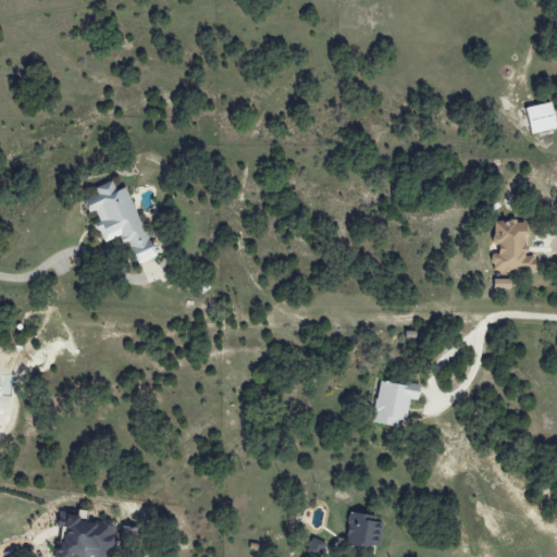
[(534,134),(556,130),(556,116),(555,102),(529,107),(534,134)]
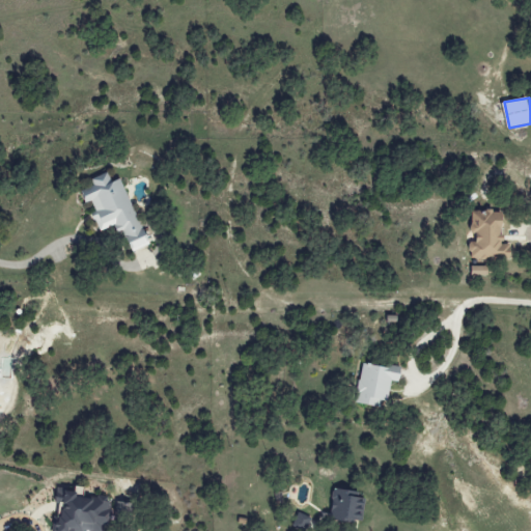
[(124,178),(114,183),(110,172),(93,179),(95,186),(83,191),(88,203),(91,201),(103,230),(116,225),(120,235),(129,232),(136,251),(149,246),(124,178)]
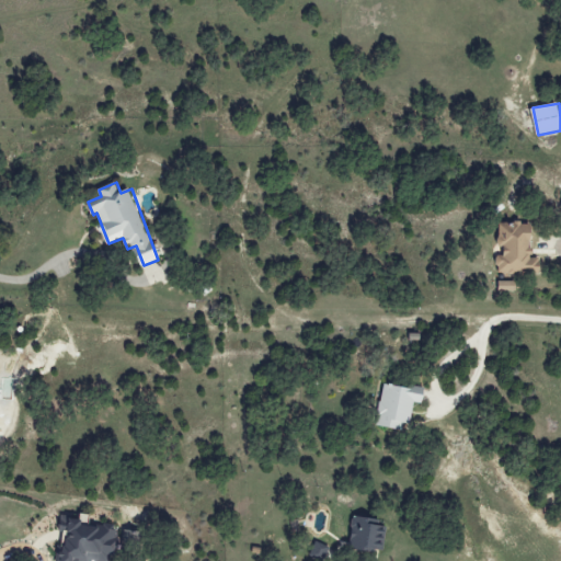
[(537,270),(536,251),(534,251),(531,224),(501,226),(503,256),(496,256),(497,273),(537,270)]
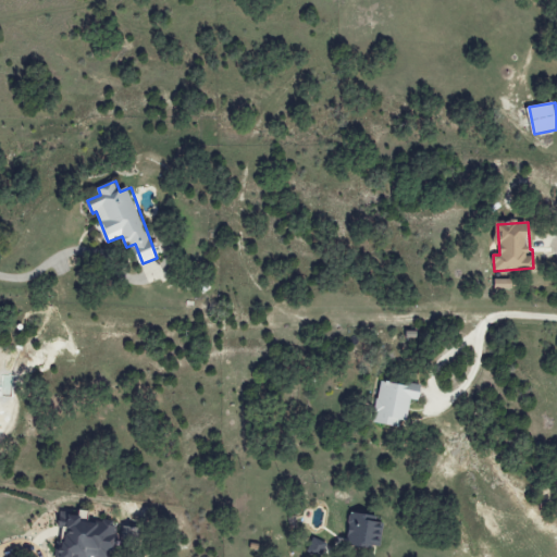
[(496,291),(514,289),(514,280),(495,280),(496,291)]
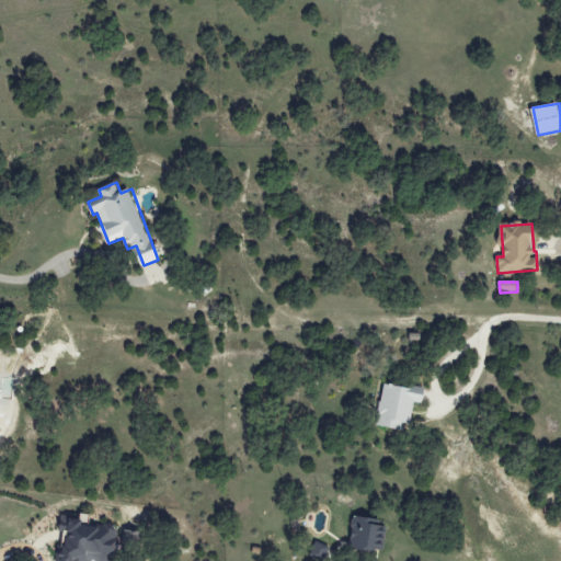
[(399,431),(400,423),(410,424),(413,403),(424,404),(426,392),(382,385),(376,426),(399,431)]
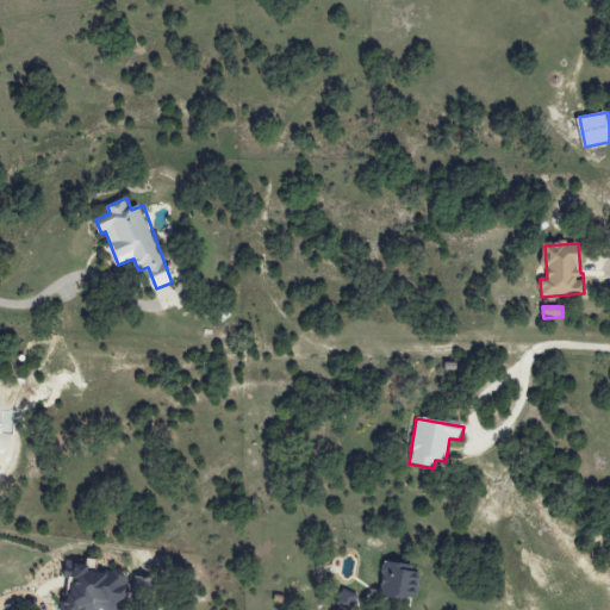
[(97,609),(120,609),(123,609),(123,603),(130,603),(131,573),(100,572),(100,562),(67,561),(67,578),(76,579),(75,597),(63,597),(62,609),(72,609),(97,609)]
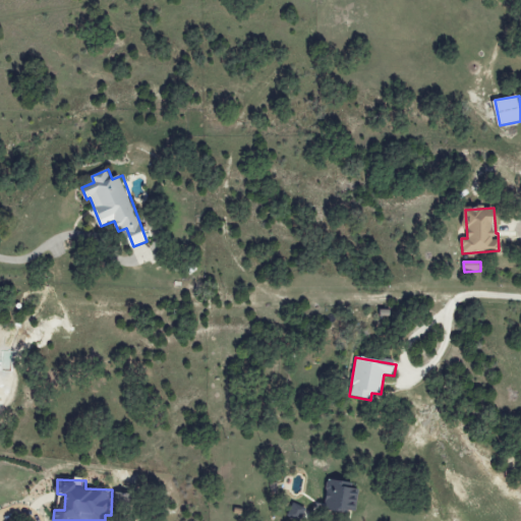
[(347,482),(328,479),(325,511),(357,515),(360,489),(347,487),(347,482)]
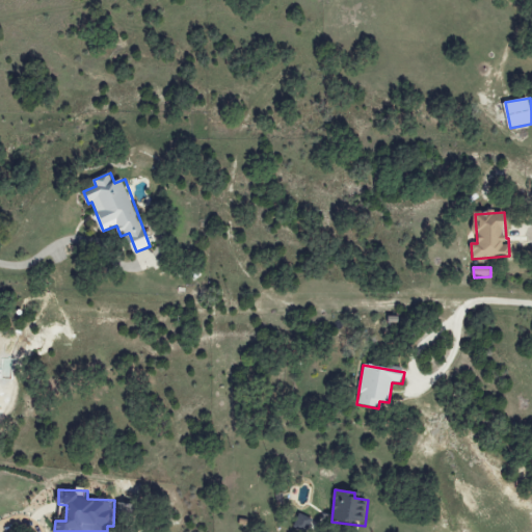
[(309,531),(310,515),(295,515),(294,531),(309,531)]
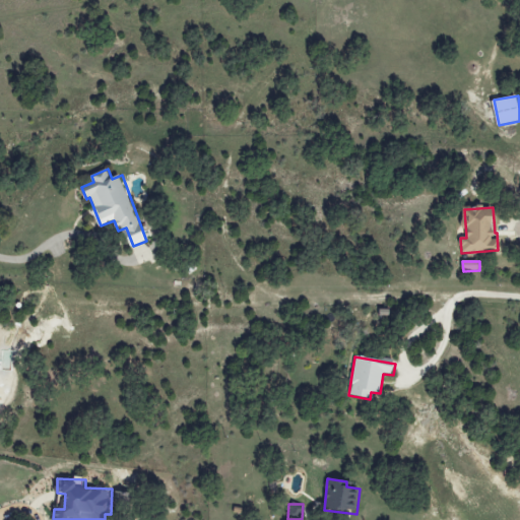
All buildings are outlined.
